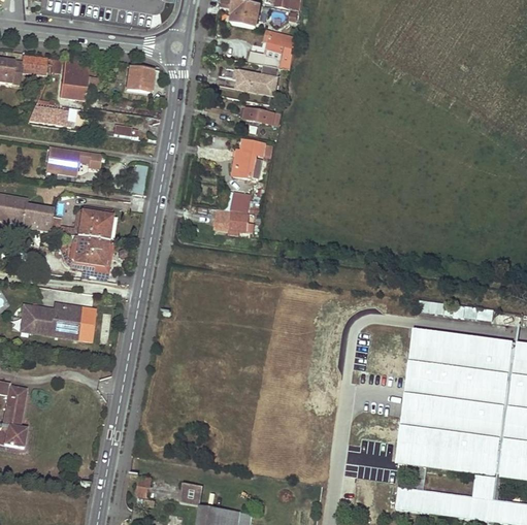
[(256,26),(262,2),(253,1),(248,0),(233,0),(232,6),(230,13),(233,13),(231,21),(256,26)]
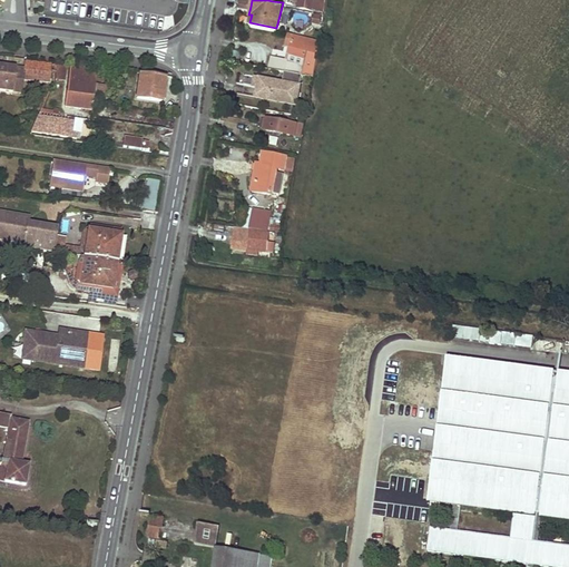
[(321,38),(288,30),(287,39),(291,40),(288,49),(305,54),(301,70),(302,70),(313,72),(317,55),(315,54),(316,49),(319,49),(321,38)]
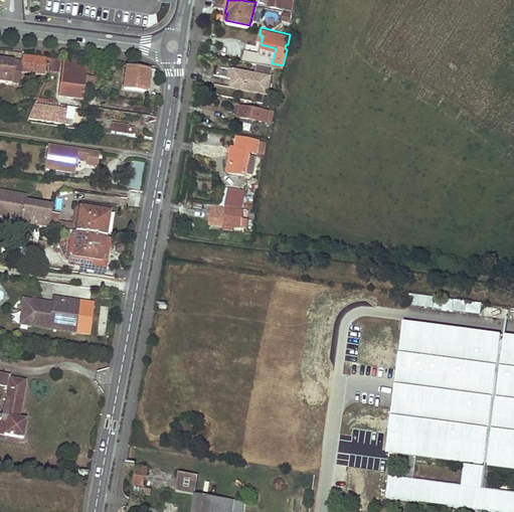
[(215,52),(217,44),(209,42),(207,51),(215,52)]
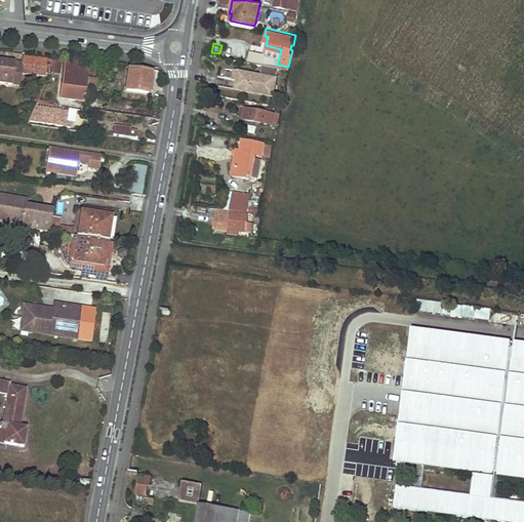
[(281,49),(266,45),(264,52),(262,62),(263,62),(277,65),(281,49)]
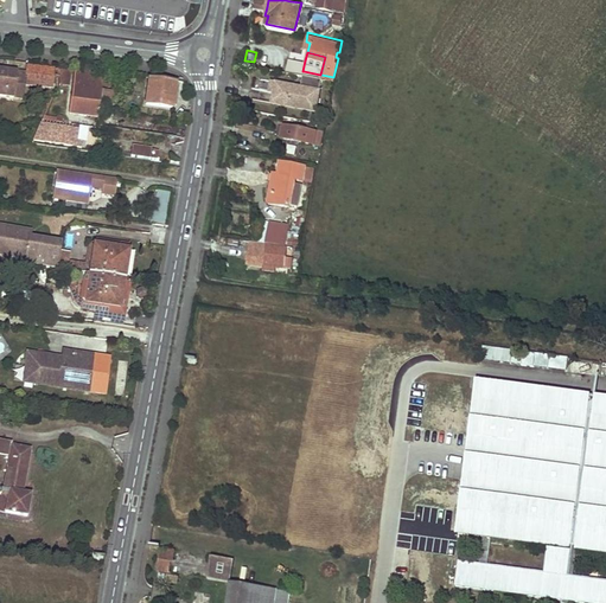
[(303,71),(305,61),(295,59),(297,58),(289,56),(287,69),(303,71)]
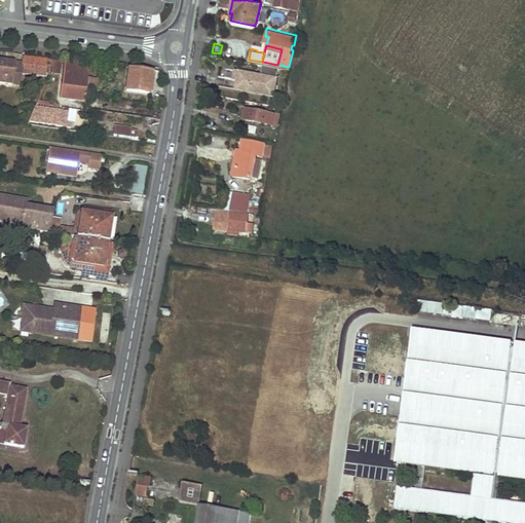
[(44,72),(45,57),(23,54),(21,70),(44,72)]
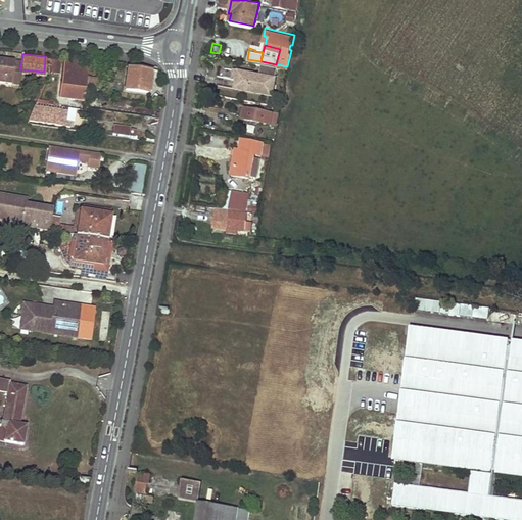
[(13,59),(0,57),(0,80),(10,82),(13,59)]
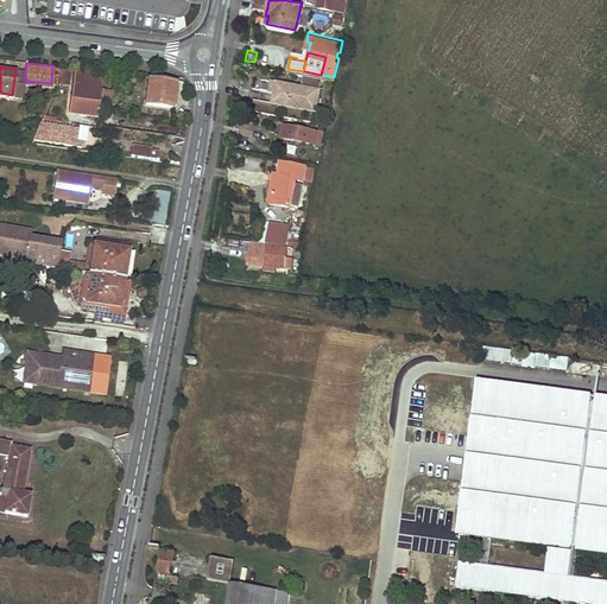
[(58,81),(68,82),(69,68),(61,67),(58,81)]
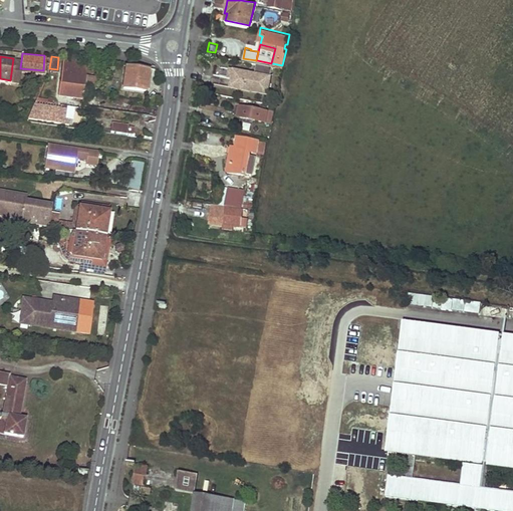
[(21,60),(13,58),(10,80),(17,81),(21,60)]
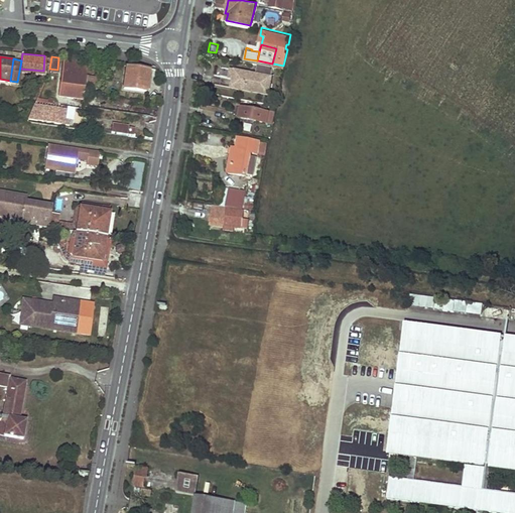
[(86,61),(62,58),(58,94),(82,96),(84,84),(85,75),(86,61)]
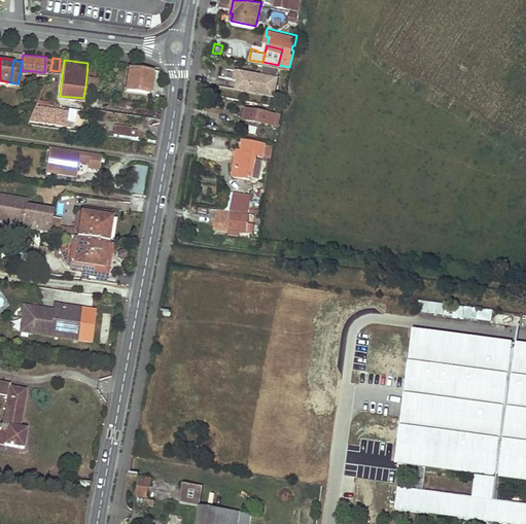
[(278,65),(264,62),(261,72),(260,75),(254,74),(254,71),(241,68),(239,77),(238,86),(274,93),(279,65),(278,65)]
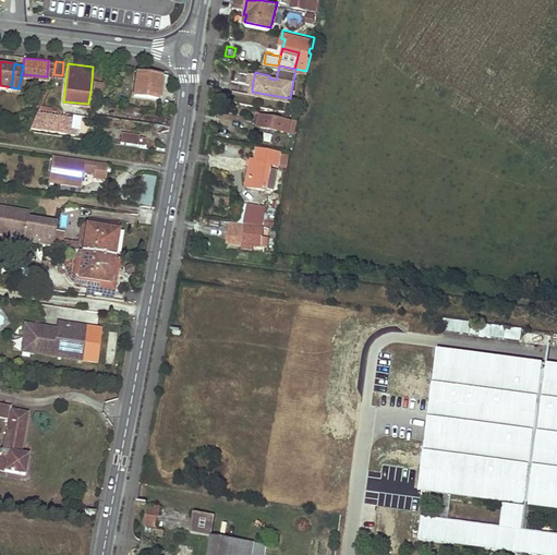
[(133,93),(157,96),(160,72),(136,69),(133,93)]
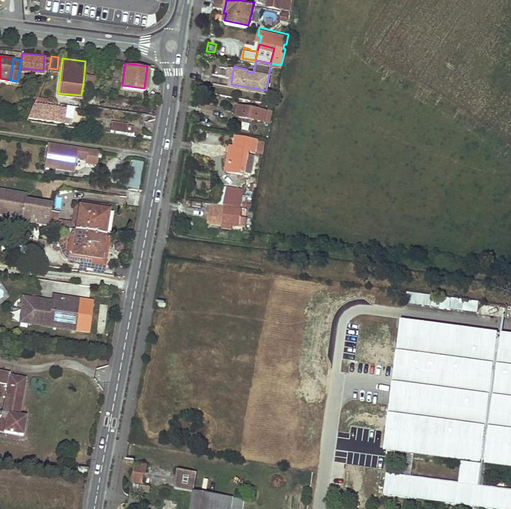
[(84,74),(83,83),(93,84),(94,75),(84,74)]
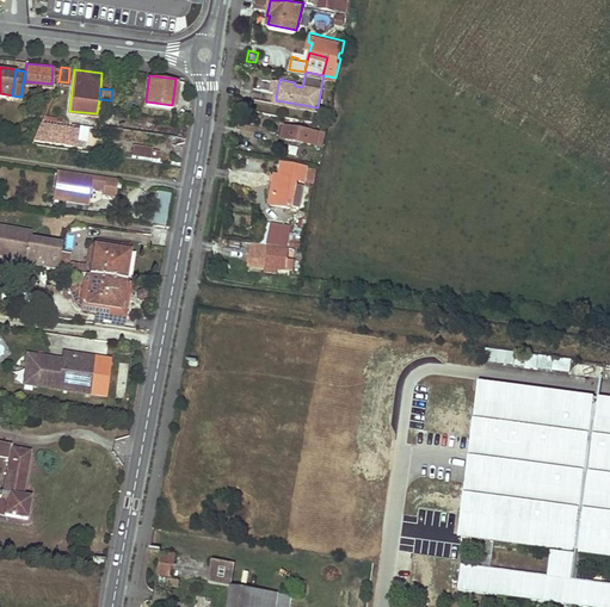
[(276,111),(278,103),(262,98),(259,106),(276,111)]
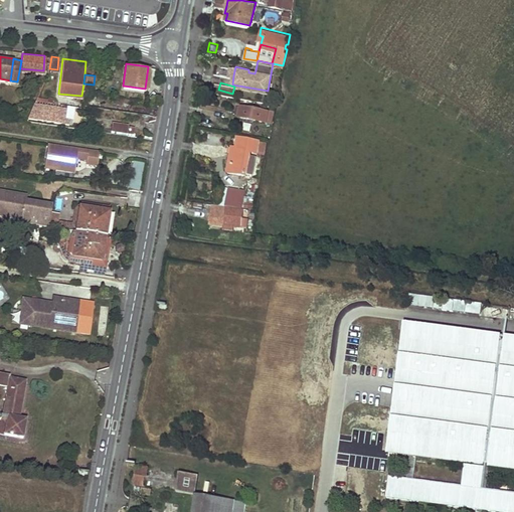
[(35,99),(27,117),(71,123),(73,106),(35,99)]
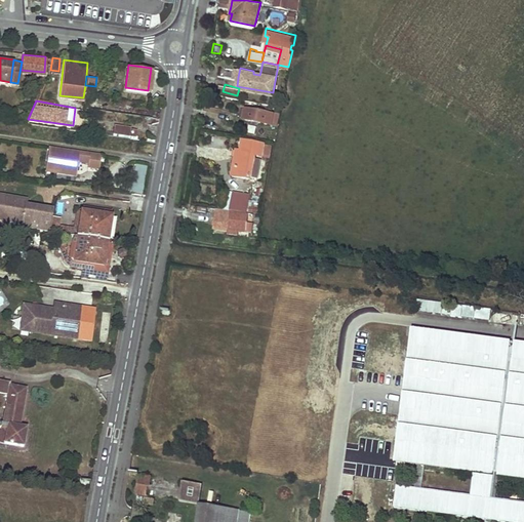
[(276,120),(278,112),(246,105),(244,115),(244,116),(270,121),(271,119),(276,120)]
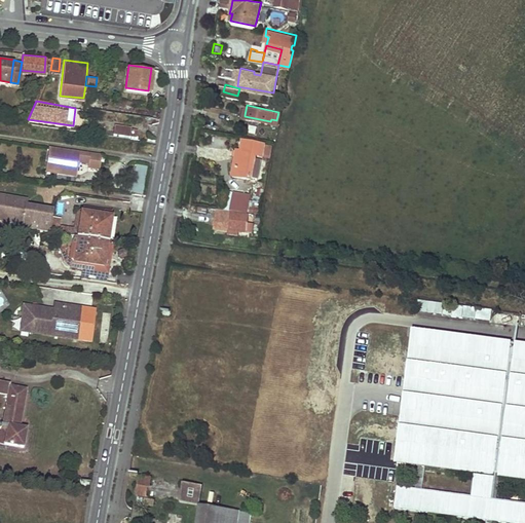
[(113,132),(129,134),(130,124),(114,122),(113,132)]
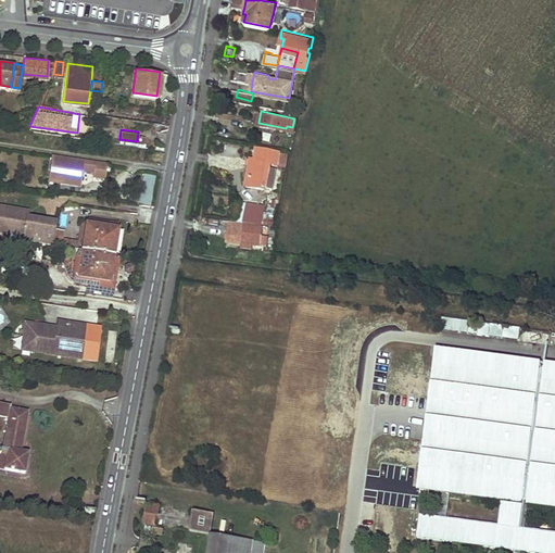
[(285,163),(287,151),(256,145),(254,156),(250,155),(249,161),(244,180),(265,185),(266,183),(273,185),(277,166),(269,165),(270,161),(285,163)]
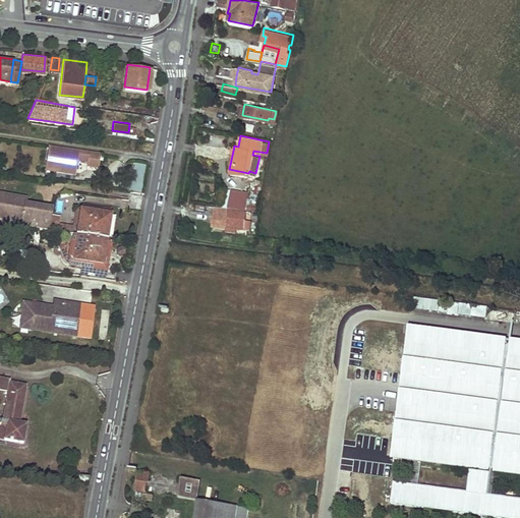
[(44,165),(56,167),(75,169),(76,159),(87,160),(87,165),(97,166),(100,152),(48,144),(44,165)]
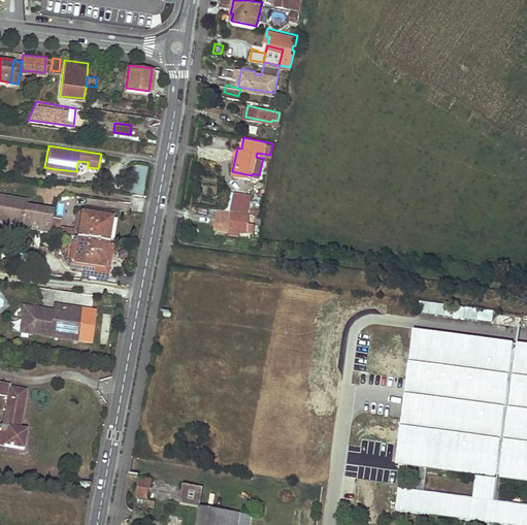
[(133,190),(141,192),(142,179),(135,178),(133,190)]
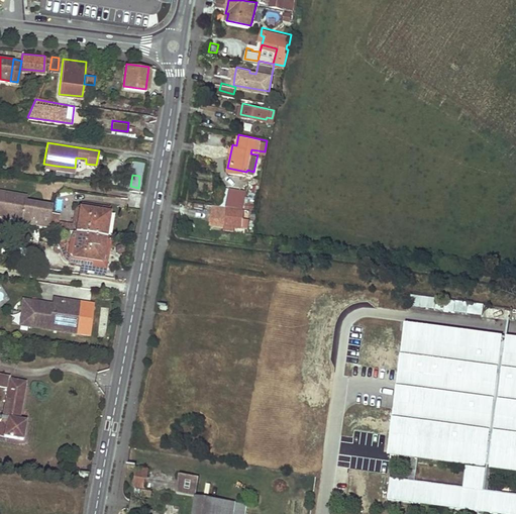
[(244,199),(245,189),(229,187),(225,204),(243,206),(244,204),(244,199)]
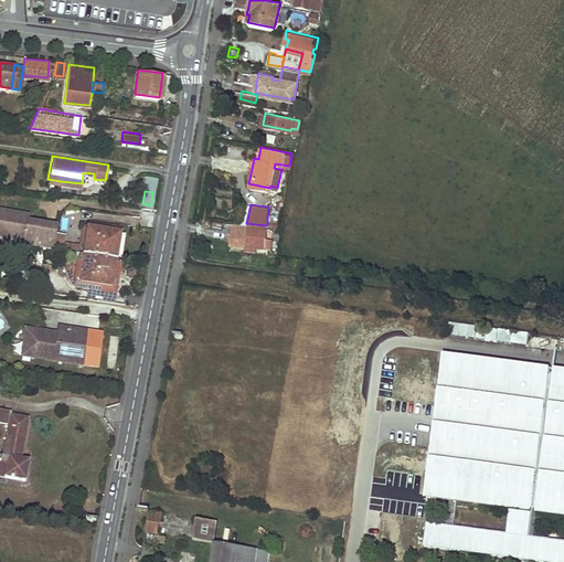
[(0,234),(23,239),(23,244),(51,247),(53,231),(54,223),(25,220),(21,212),(0,209),(0,234)]
